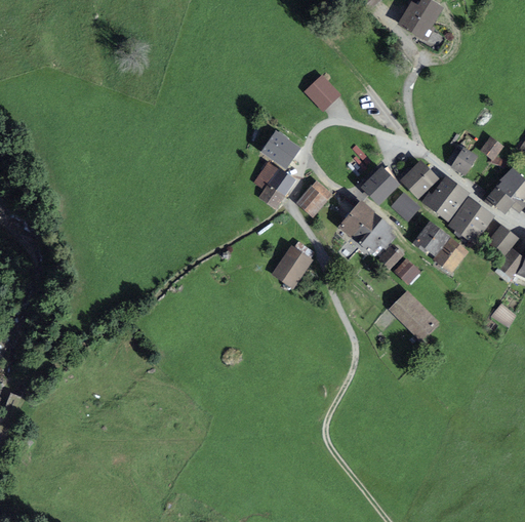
[(443,7),(431,0),(421,0),(418,6),(411,1),(397,26),(423,41),(443,7)]
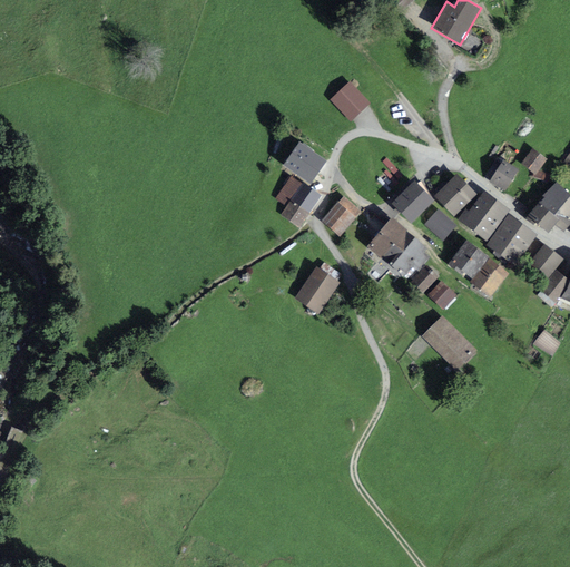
[(371,101),(350,80),(332,98),(353,120),(371,101)]
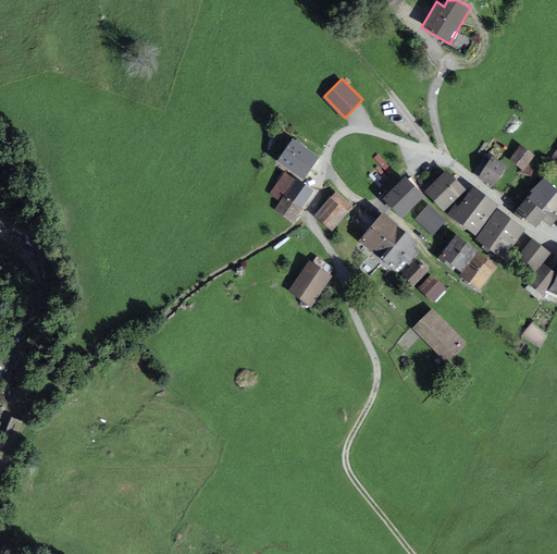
[(318,156),(292,138),(276,160),(305,180),(314,167),(311,165),(318,156)]
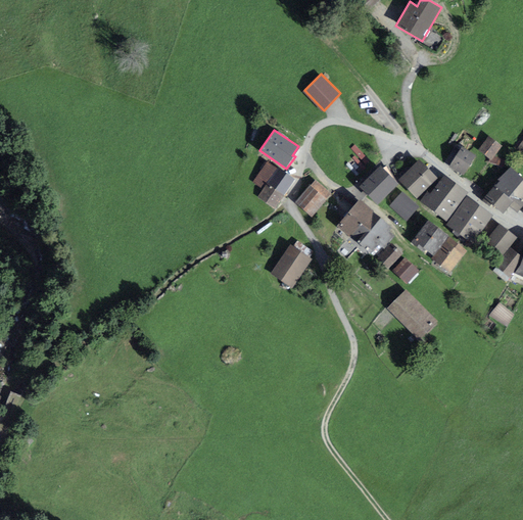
[(503,145),(489,135),(479,148),(492,158),(503,145)]
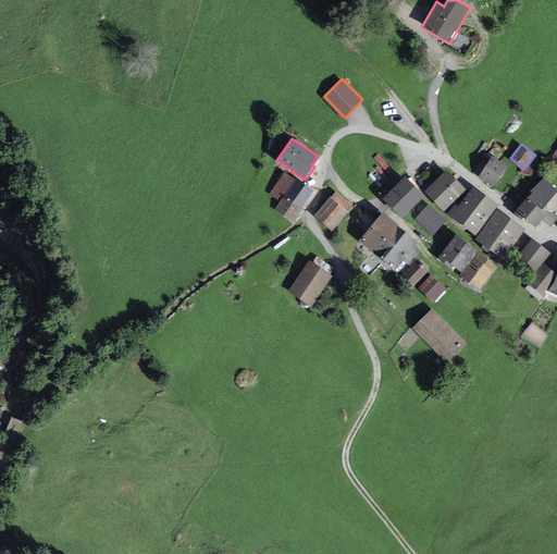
[(507,168),(492,157),(479,175),(494,186),(507,168)]
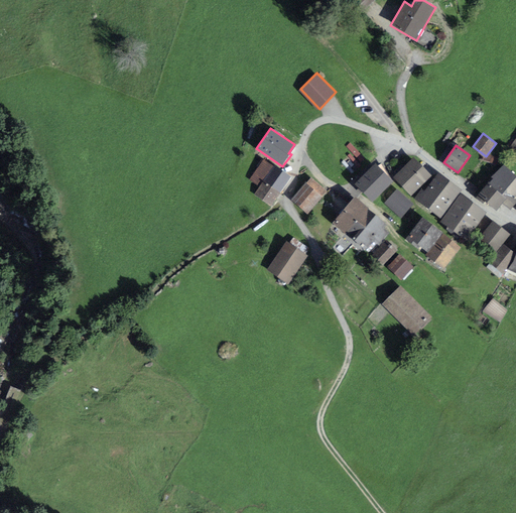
[(432,176),(414,156),(393,176),(411,196),(432,176)]
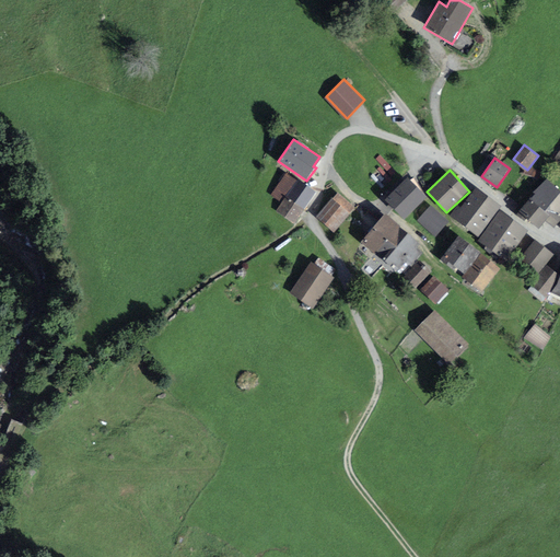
[(315,192),(286,172),(271,194),(282,201),(277,210),(294,222),(315,192)]
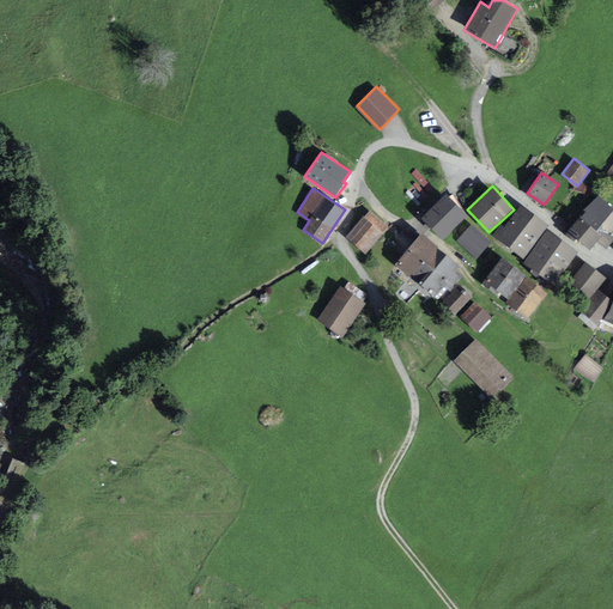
[(612,207),(599,195),(581,217),(602,235),(608,239),(612,233),(612,207)]
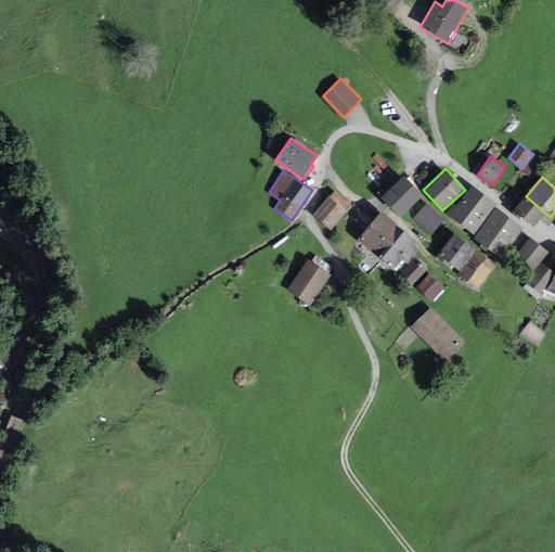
[(422,196),(403,178),(382,199),(400,217),(422,196)]
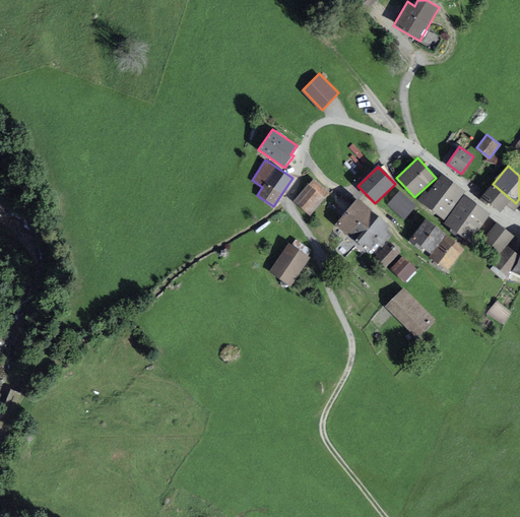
[(465,191),(442,173),(428,191),(425,189),(417,199),(443,219),(465,191)]
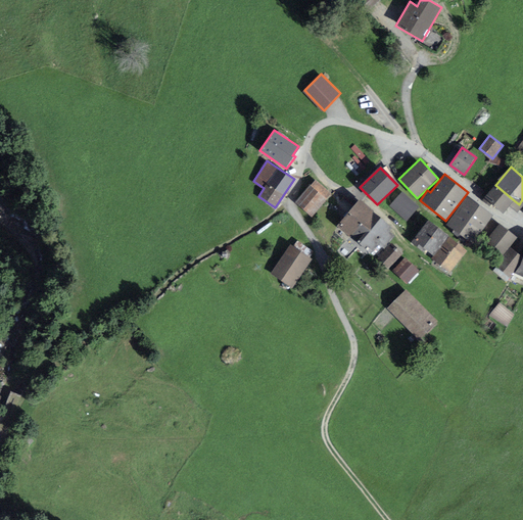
[(326,199),(310,184),(294,201),(311,216),(326,199)]
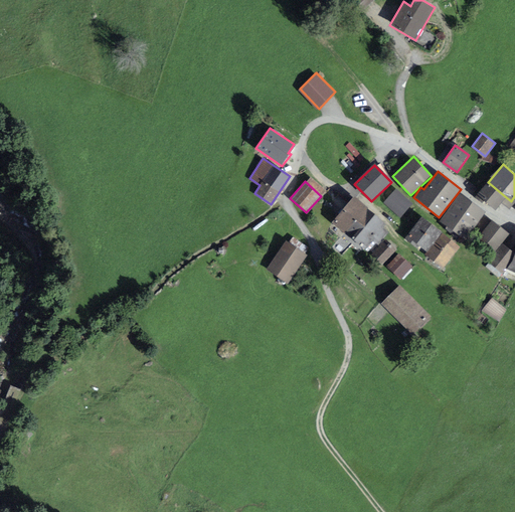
[(506,197),(488,182),(477,195),(496,210),(506,197)]
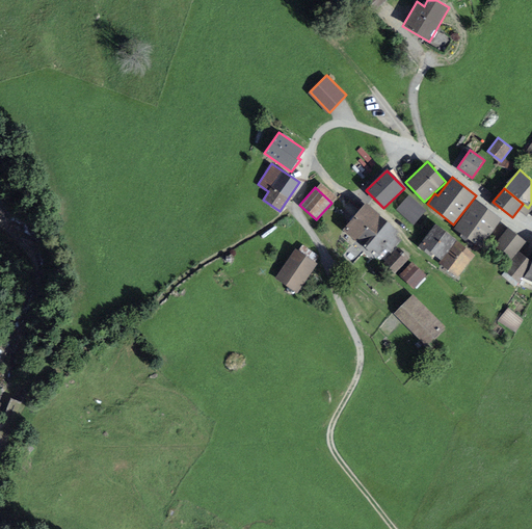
[(426,209),(409,193),(396,208),(413,225),(426,209)]
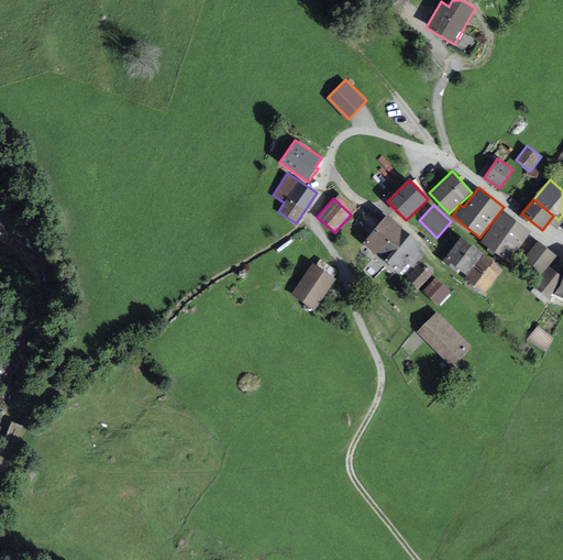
[(530,231),(503,211),(481,241),(508,262),(530,231)]
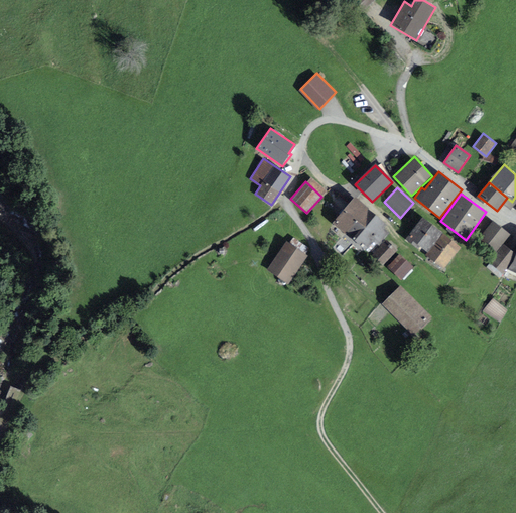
[(387,224),(355,197),(333,223),(365,250),(373,240),(378,245),(389,232),(384,228),(387,224)]
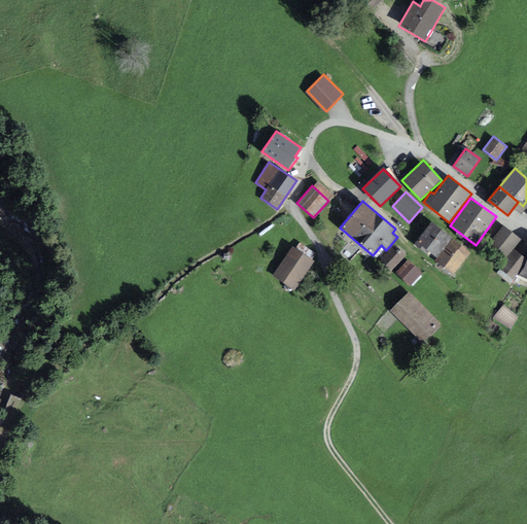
[(452,238),(431,220),(413,242),(422,250),(426,246),(436,255),(449,242),(452,238)]
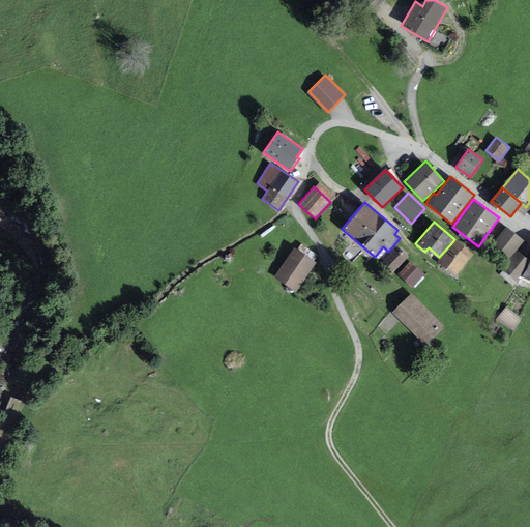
[(524,240),(506,226),(494,241),(511,256),(524,240)]
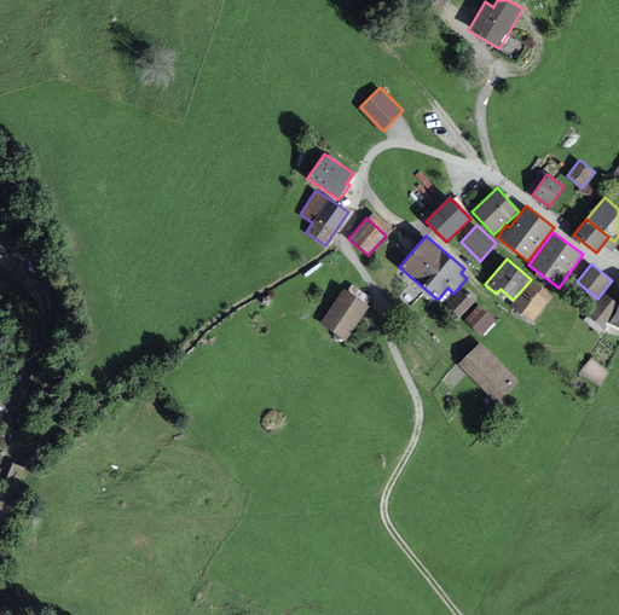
[(549,300),(527,284),(513,300),(510,305),(532,321),(549,300)]
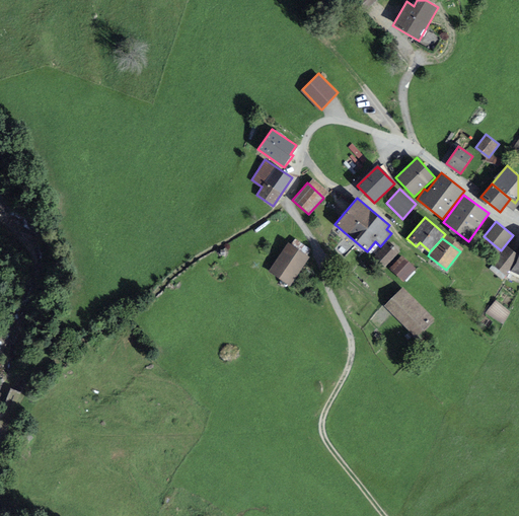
[(399,250),(388,241),(375,254),(386,265),(399,250)]
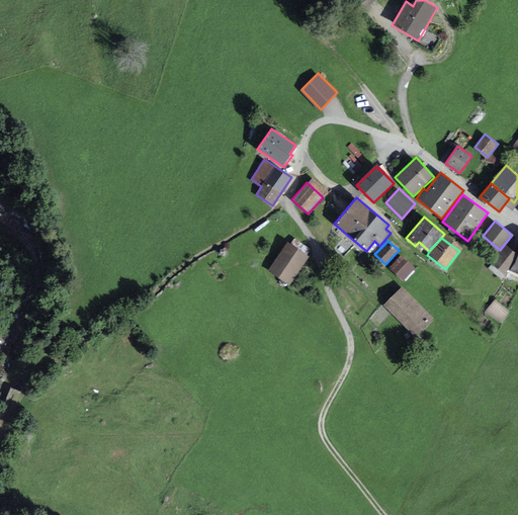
[(309,257),(286,242),(268,269),(289,283),(309,257)]
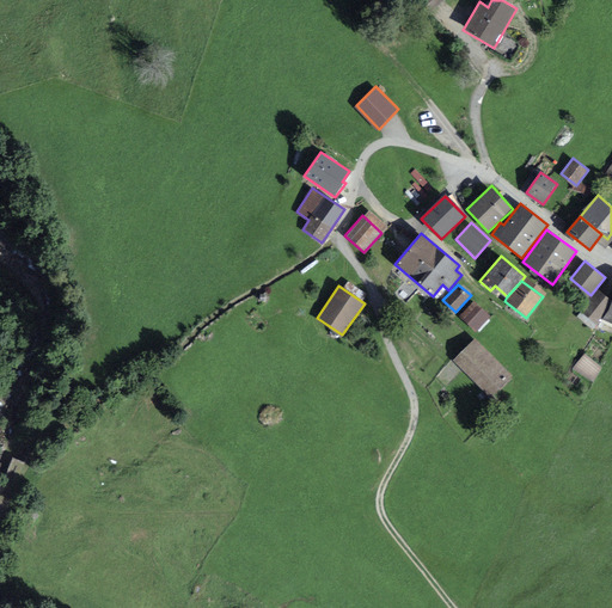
[(611,301),(598,288),(580,309),(598,324),(604,318),(609,308),(611,301)]
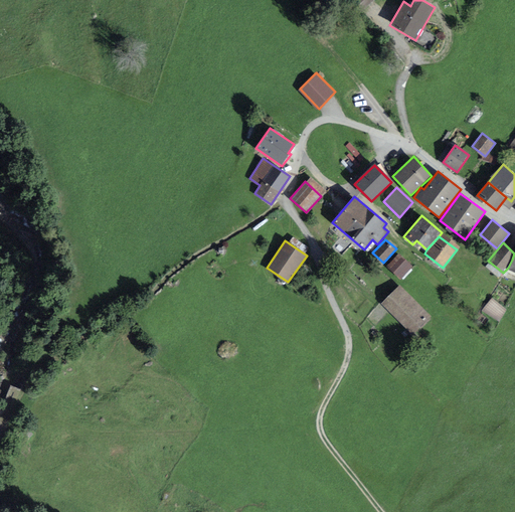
[(412,265),(398,252),(387,266),(400,278),(412,265)]
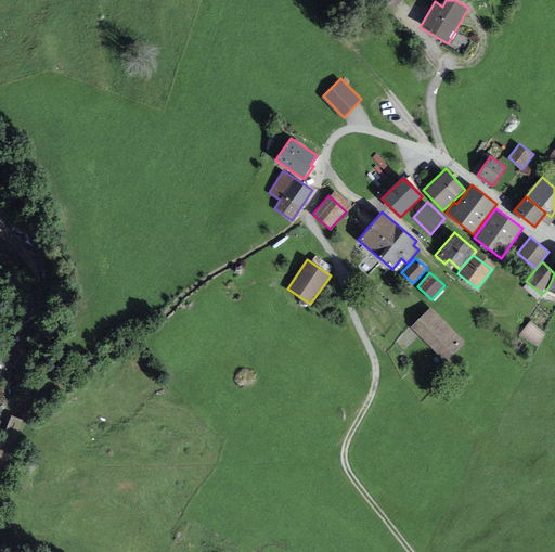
[(465,341),(430,307),(411,326),(446,360),(465,341)]
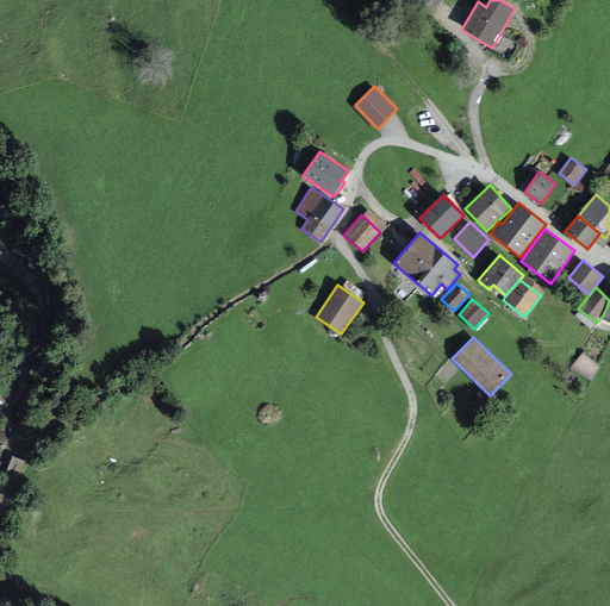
[(598,361),(583,350),(572,366),(587,376),(598,361)]
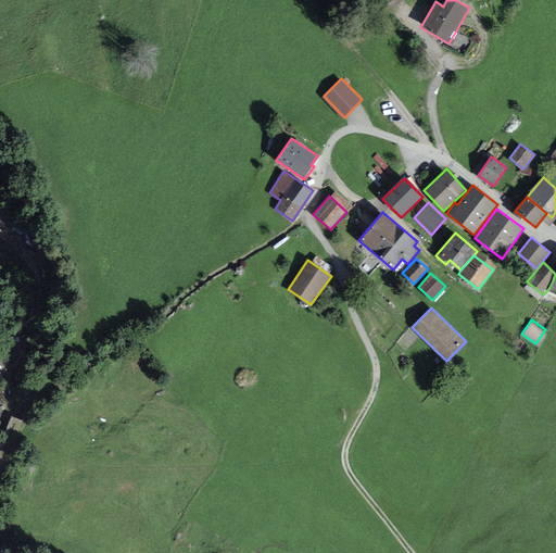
All buildings are outlined.
